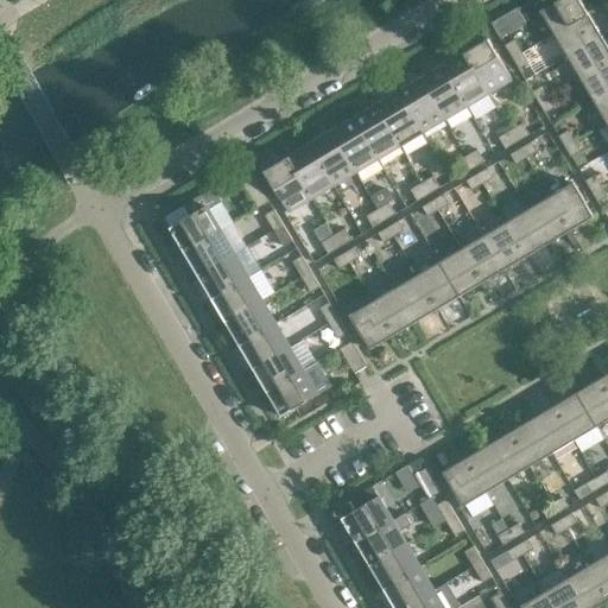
[(582,5),(580,0),(557,0),(540,11),(543,14),(555,35),(584,17),(578,7),(582,5)]
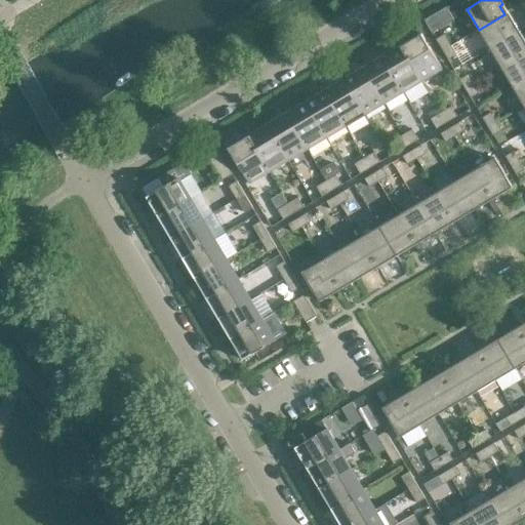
[(454,19),(447,7),(425,21),(432,33),(454,19)]
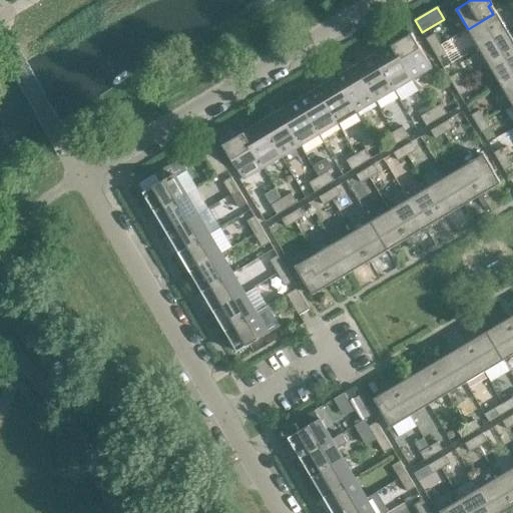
[(498,22),(493,14),(468,29),(479,47),(507,30),(501,20),(498,22)]
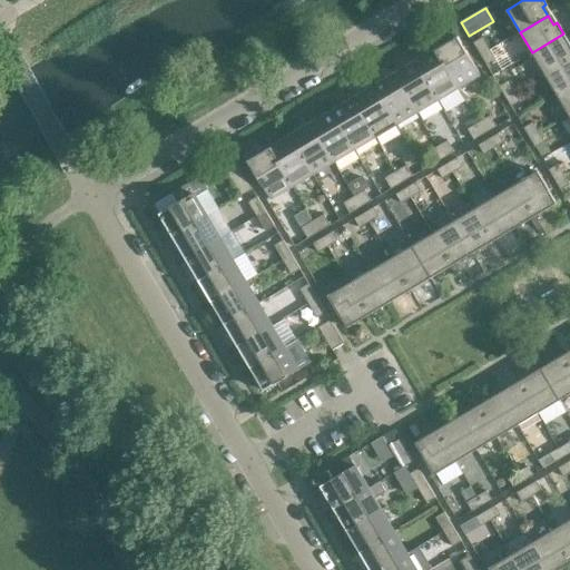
[(569,46),(569,43),(563,33),(532,52),(544,74),(569,58),(569,52),(567,48),(569,46)]
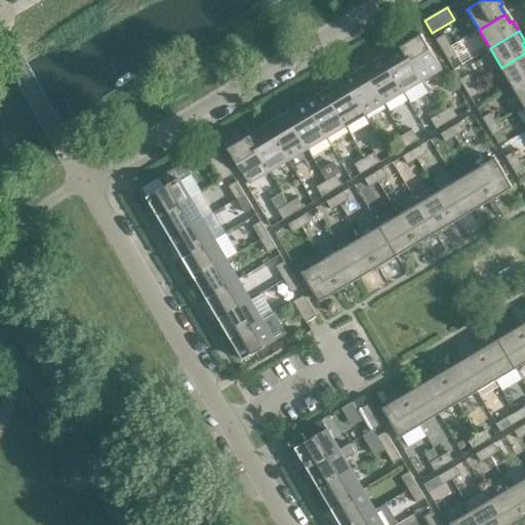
[(421,34),(402,46),(422,80),(442,69),(421,34)]
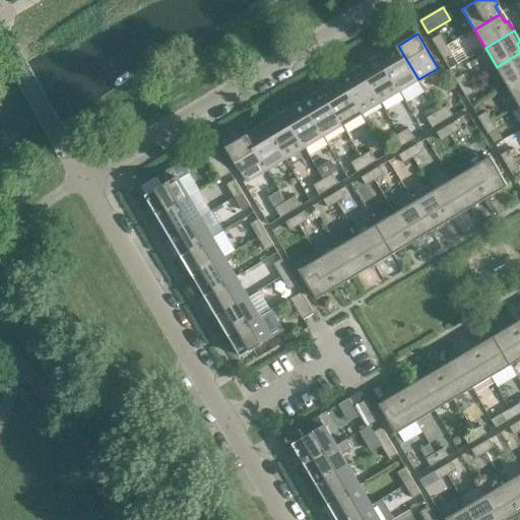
[(440,34),(432,39),(439,50),(447,46),(440,34)]
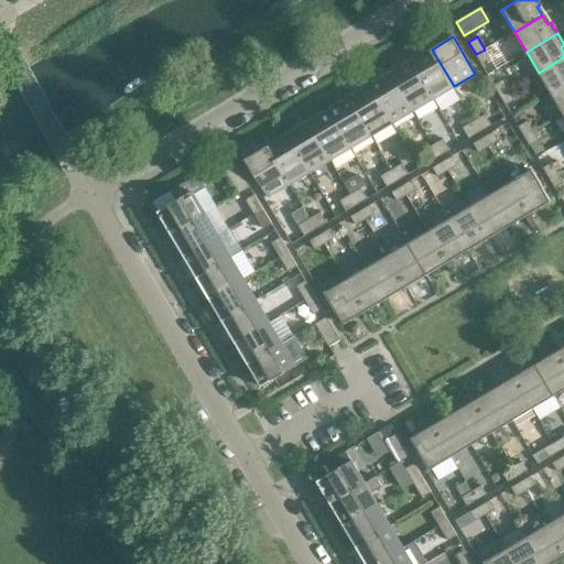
[(454,86),(432,50),(411,62),(433,98),(454,86)]
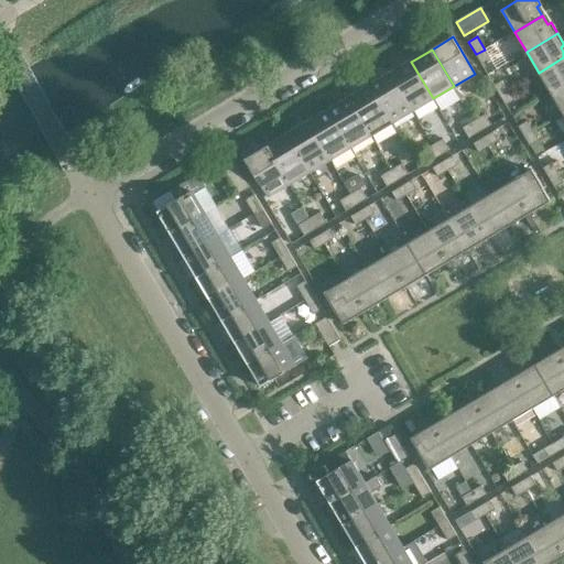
[(490,60),(485,50),(476,54),(481,64),(490,60)]
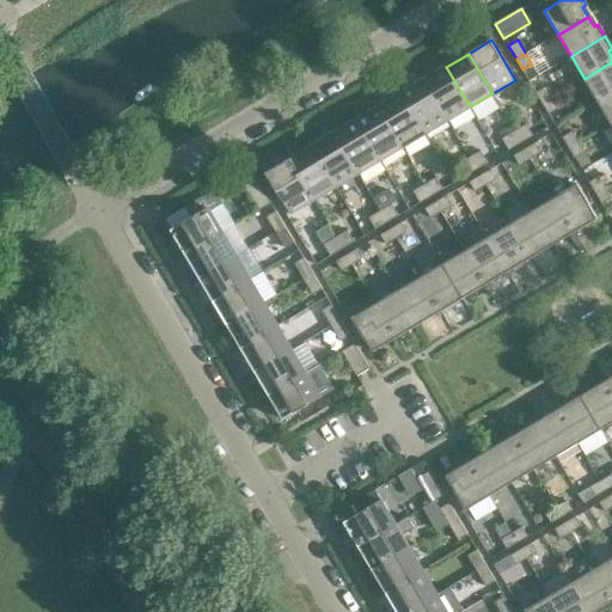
[(611,62),(585,79),(598,101),(611,92),(611,62)]
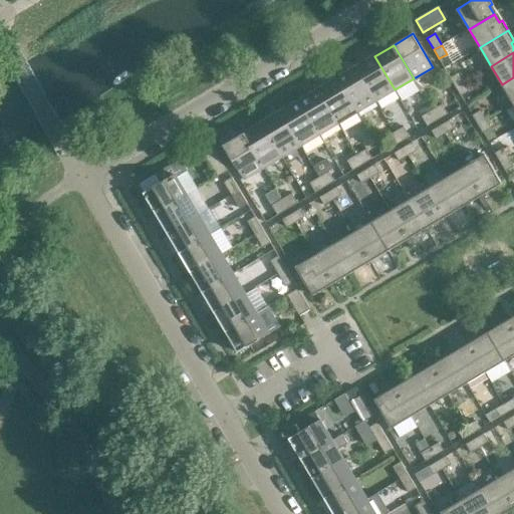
[(395,89),(374,56),(355,67),(375,100),(395,89)]
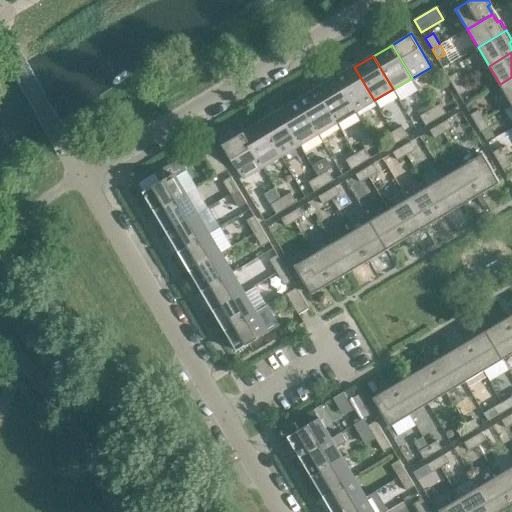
[(374,100),(354,67),(336,78),(356,111),(374,100)]
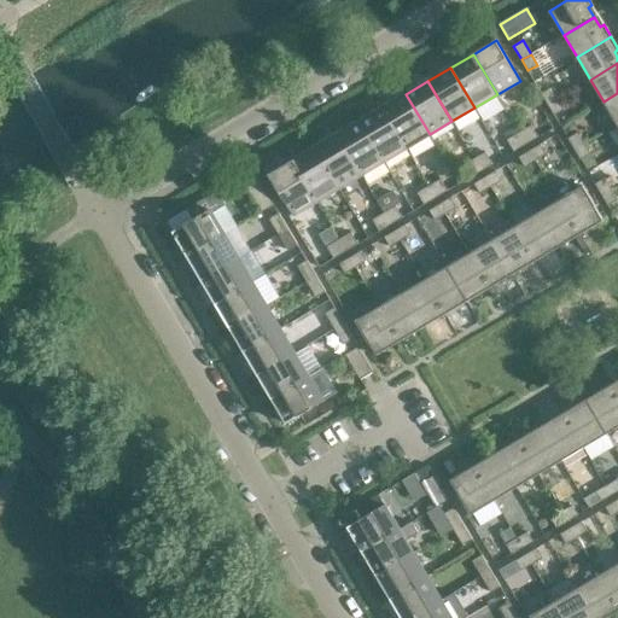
[(551,88),(541,94),(548,105),(558,99),(551,88)]
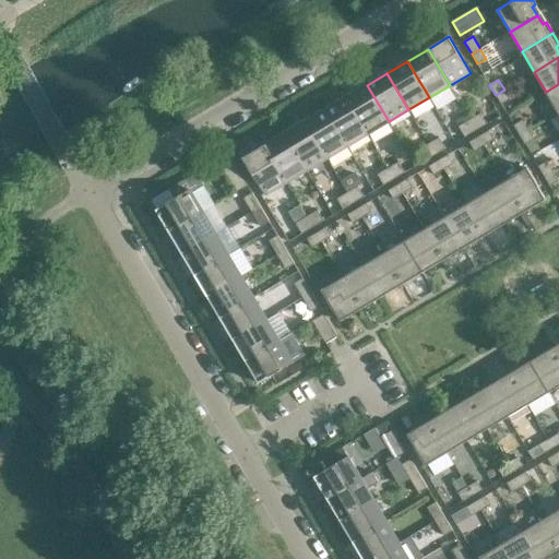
[(558,84),(546,92),(558,113),(558,111),(558,84)]
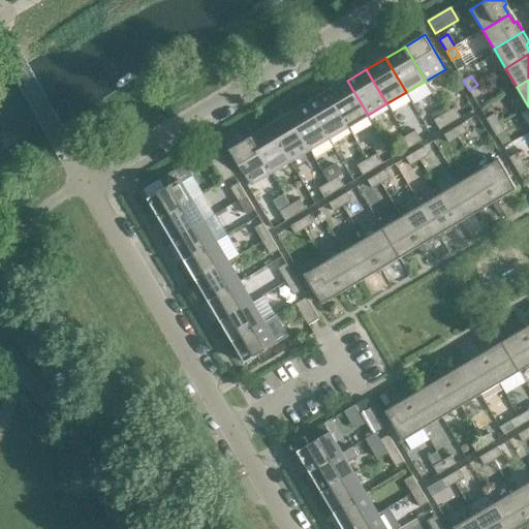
[(368,115),(347,81),(328,92),(348,126),(368,115)]
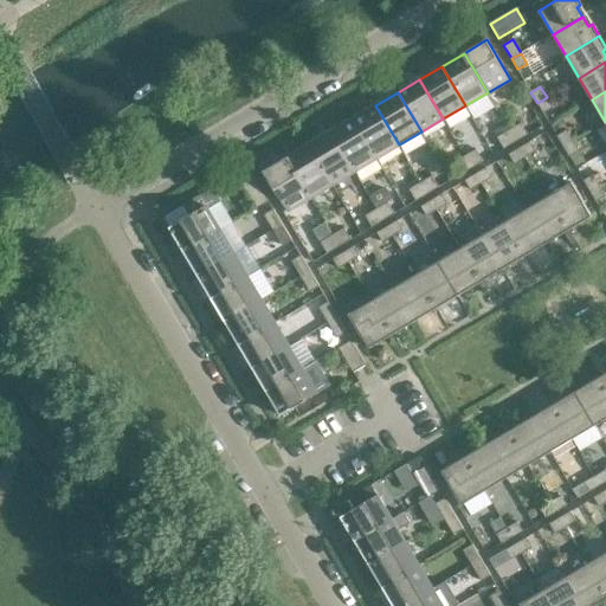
[(553,108),(547,97),(537,103),(543,114),(553,108)]
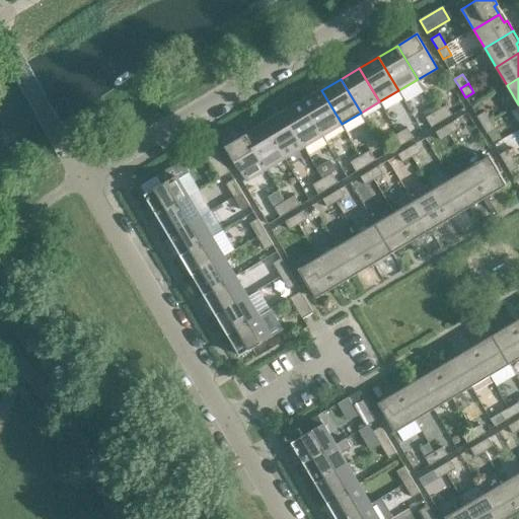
[(342,124),(321,90),(302,101),(322,136),(342,124)]
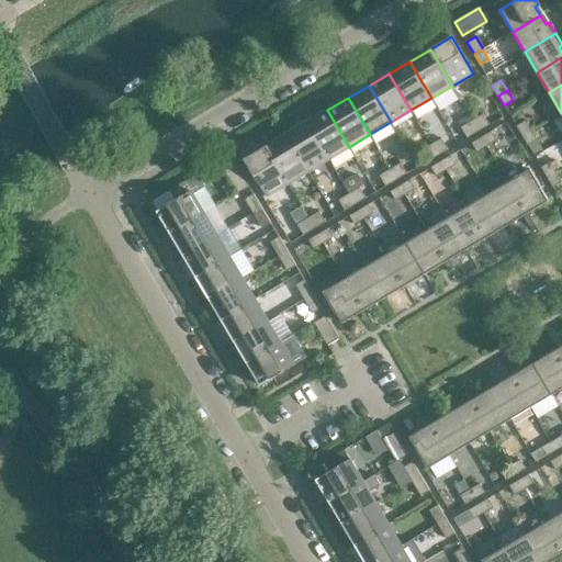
[(349,147),(327,110),(307,122),(329,159),(349,147)]
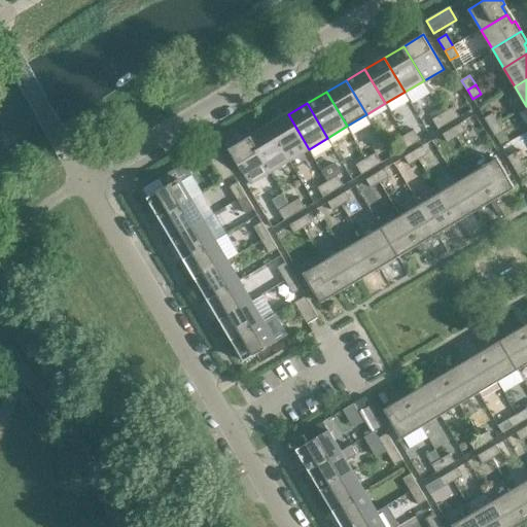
[(453,107),(443,113),(449,123),(459,117),(453,107)]
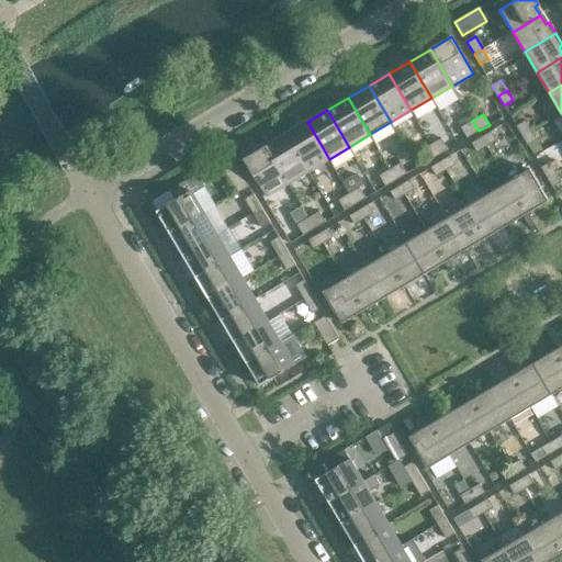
[(479,131),(472,121),(461,126),(468,137),(479,131)]
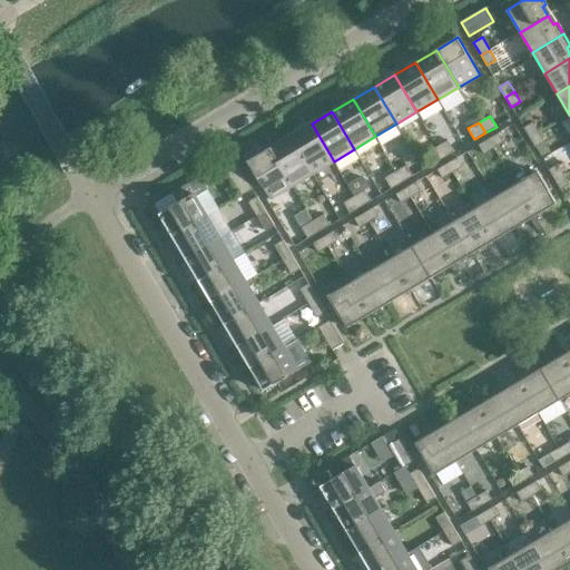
[(532,123),(523,128),(530,138),(539,133),(532,123)]
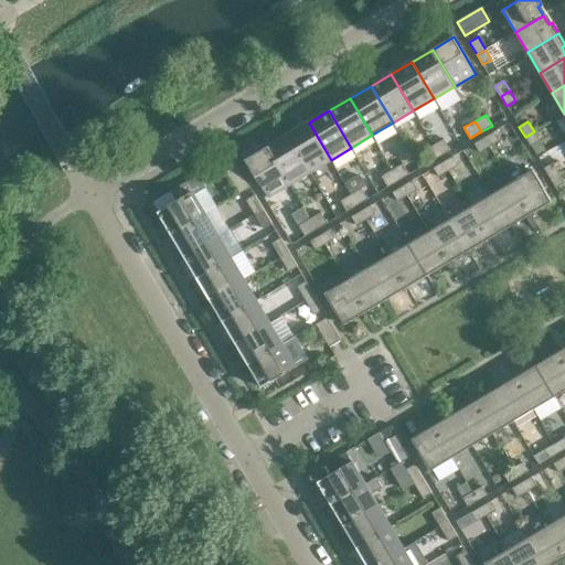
[(331,160),(309,123),(288,135),(310,172),(331,160)]
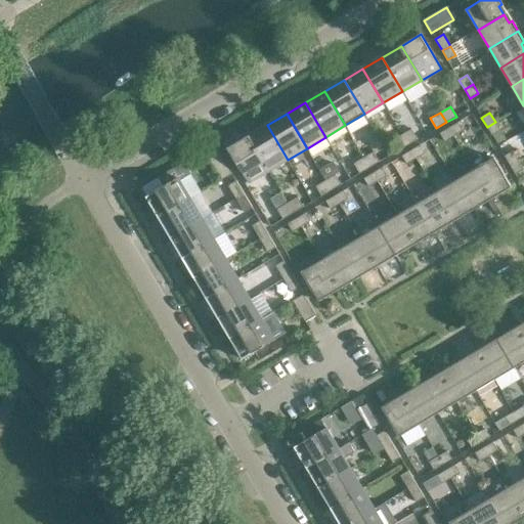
[(464,130),(459,122),(449,128),(454,136),(464,130)]
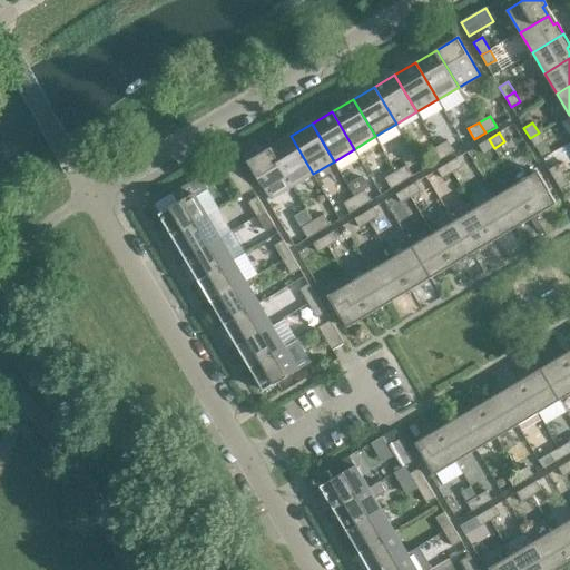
[(544,143),(539,133),(530,138),(536,148),(544,143)]
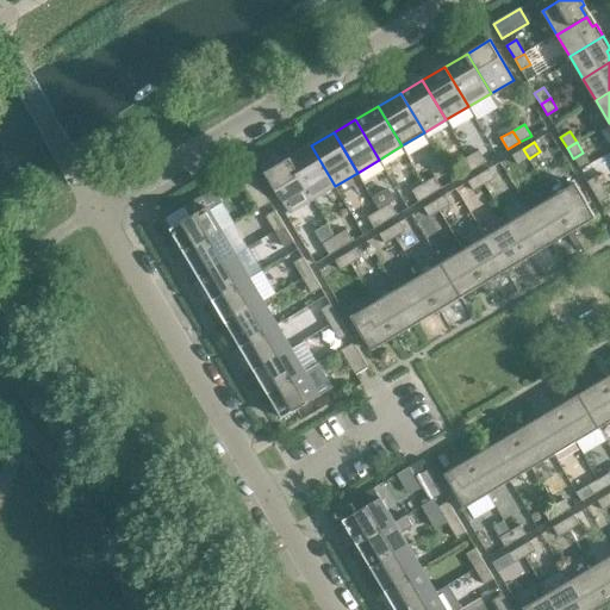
[(335,186),(311,145),(288,159),(312,199),(335,186)]
